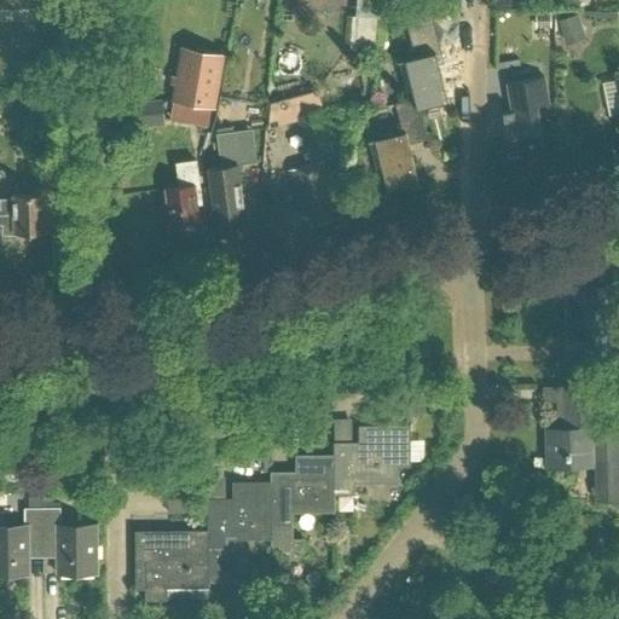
[(376,18),(353,17),(351,51),(375,52),(376,18)]
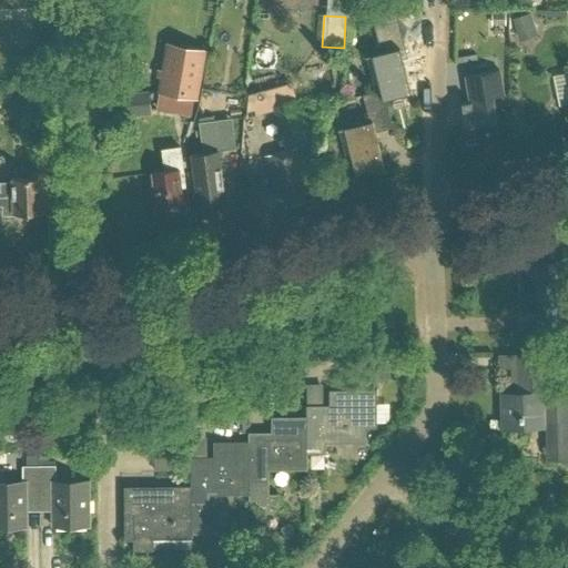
[(369,56),(378,92),(361,97),(367,122),(343,129),(354,174),(382,166),(374,133),(391,129),(383,101),(409,94),(401,60),(406,59),(396,21),(371,27),(377,53),(369,56)]
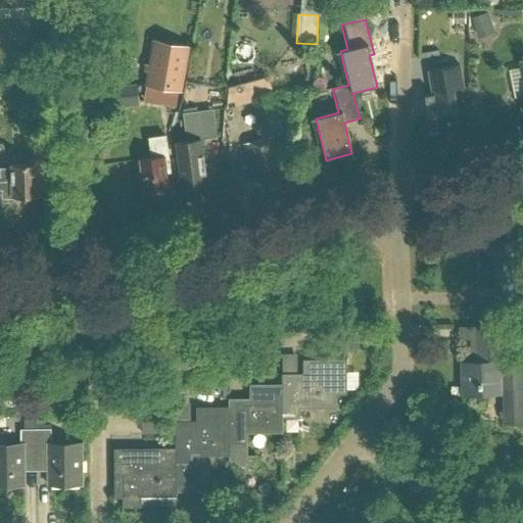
[(154,40),(146,86),(181,91),(189,46),(154,40)]
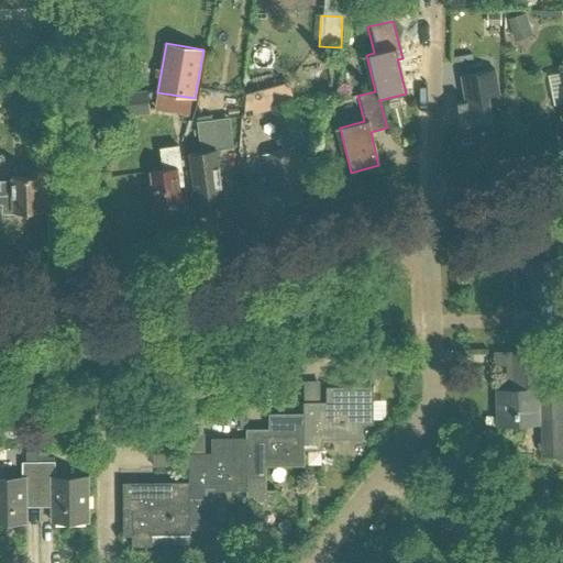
[(495,70),(462,76),(465,98),(455,100),(461,130),(456,131),(460,148),(496,142),(488,96),(499,94),(495,70)]
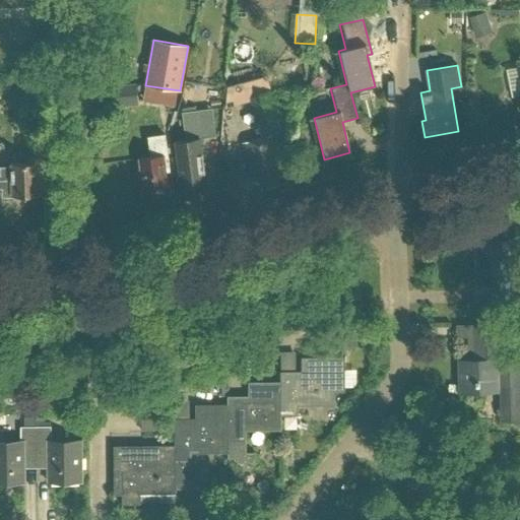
[(109,84),(112,103),(136,99),(134,81),(109,84)]
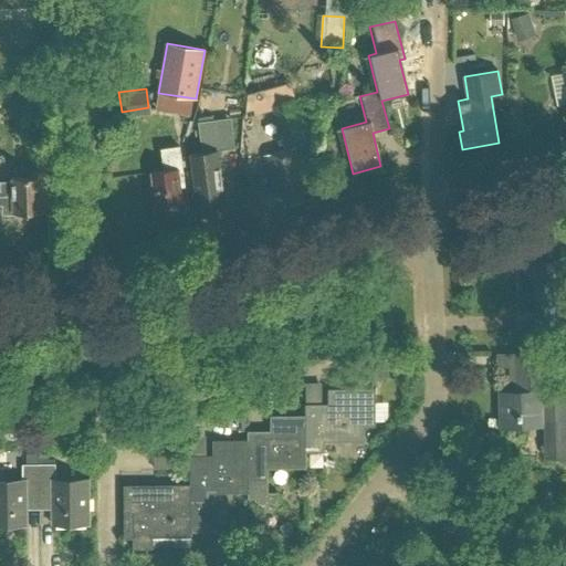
[(302,191),(311,189),(299,147),(307,144),(303,129),(304,129),(296,100),(272,106),(284,149),(263,155),(275,199),(282,197),(283,205),(304,199),(302,191)]
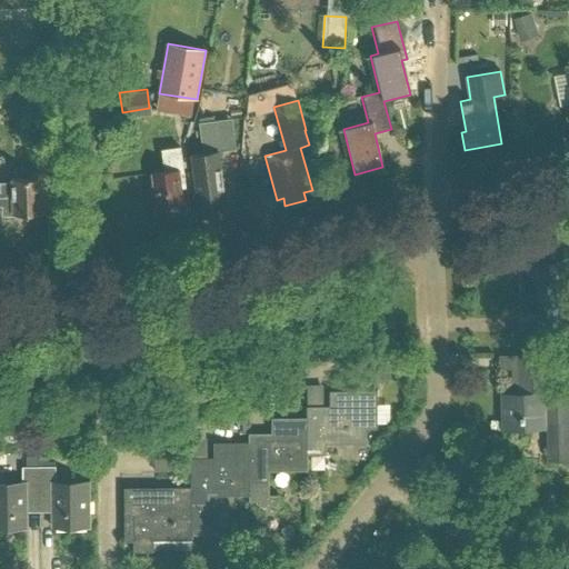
[(198,123),(202,155),(191,156),(198,206),(225,202),(215,121),(198,123)]
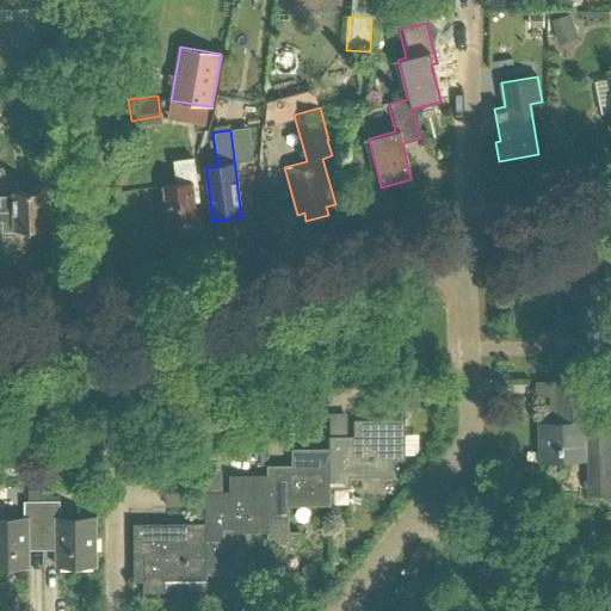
[(199,202),(195,167),(193,158),(173,160),(177,184),(164,186),(168,226),(196,222),(193,202),(199,202)]
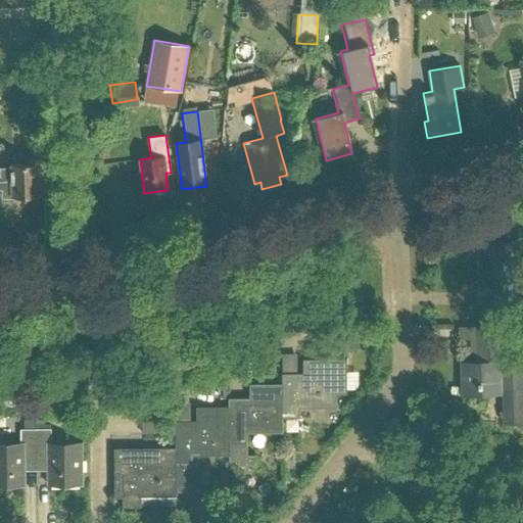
[(11,169),(1,169),(1,176),(2,189),(3,189),(3,197),(24,196),(26,199),(28,196),(39,196),(38,163),(36,158),(32,157),(28,160),(28,163),(11,163),(11,169)]
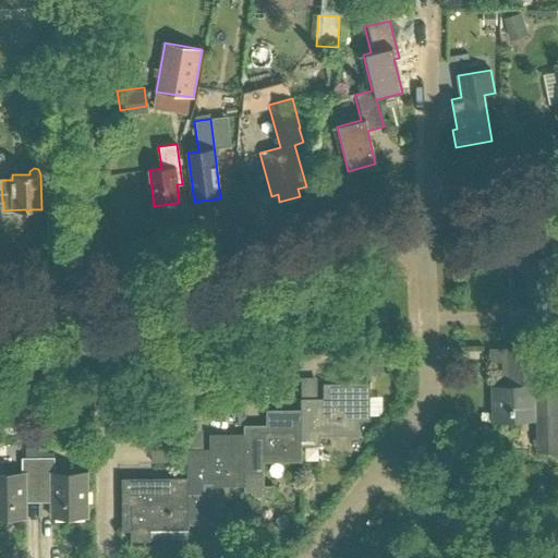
[(510,287),(510,308),(501,308),(501,328),(511,328),(511,330),(531,330),(531,336),(557,335),(557,303),(553,303),(552,258),(557,257),(557,240),(537,241),(537,256),(514,256),(514,286),(510,287)]
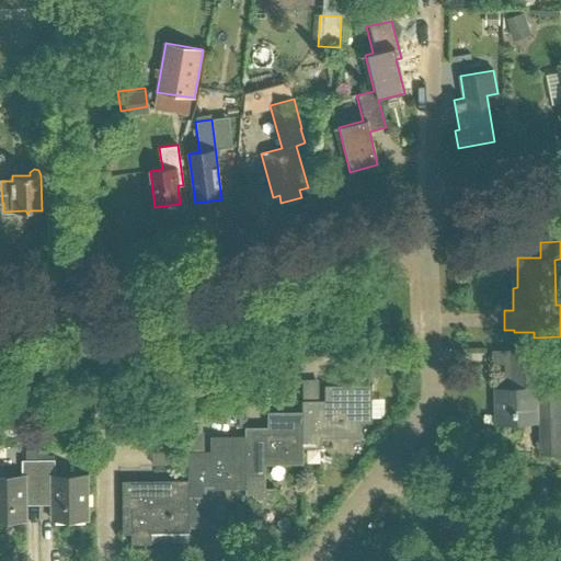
[(507,350),(508,388),(492,388),(493,424),(537,423),(538,455),(560,454),(558,373),(536,374),(535,348),(507,350)]
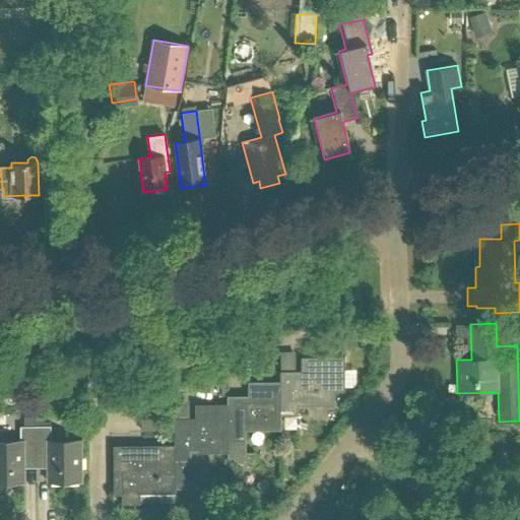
[(279,371),(279,381),(280,413),(299,413),(299,404),(334,403),(334,389),(344,389),(344,355),(301,355),(302,371),(279,371)]
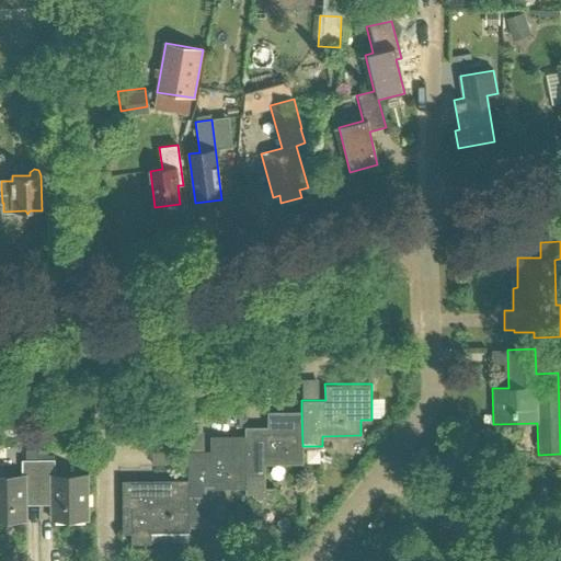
[(302,462),(302,446),(301,411),(267,411),(267,426),(245,427),(245,436),(245,473),(247,488),(247,492),(256,492),(256,497),(273,496),(273,487),(265,487),(265,462),(302,462)]
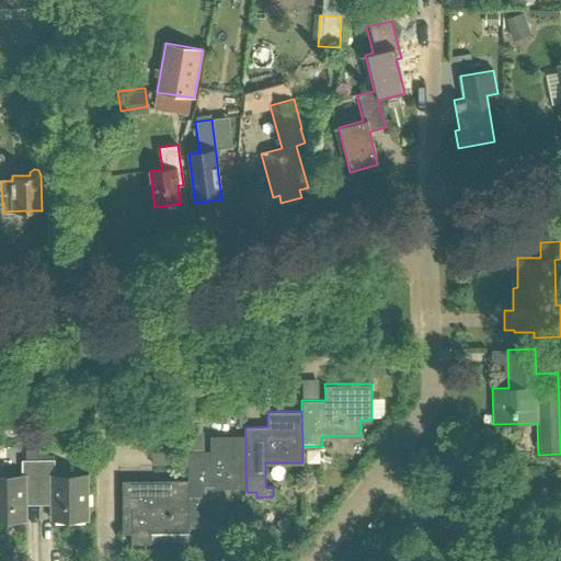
[(245,473),(245,436),(212,436),(212,453),(190,453),(190,481),(190,499),(191,525),(214,525),(213,488),(247,488),(245,473)]
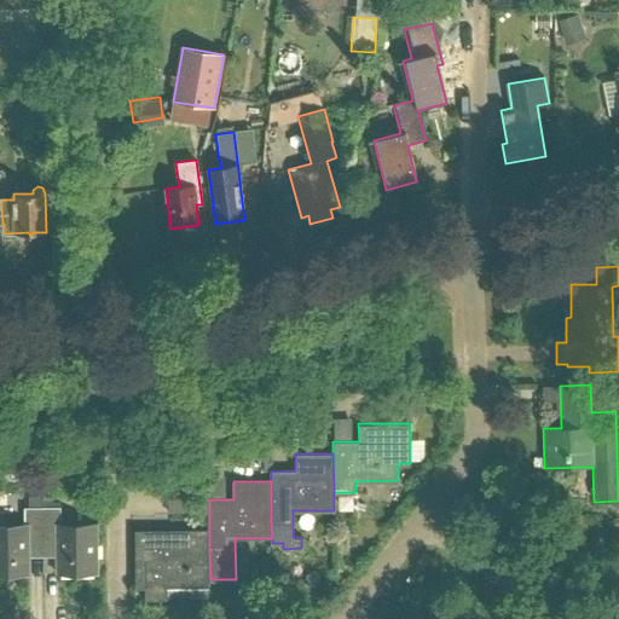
[(42,508),(24,508),(25,524),(0,524),(0,574),(29,574),(29,548),(42,548),(42,508)]
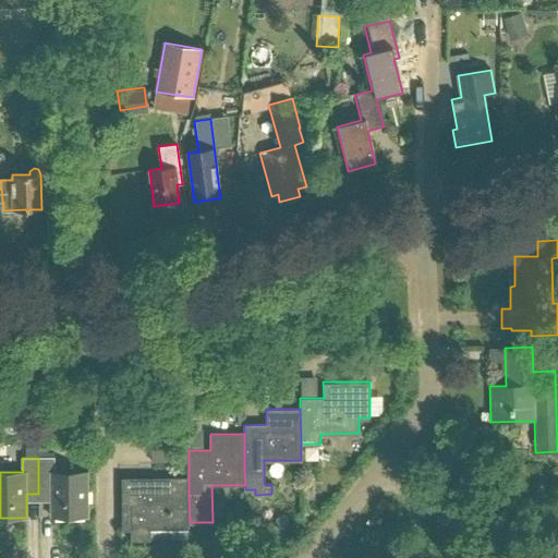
[(38,458),(38,494),(52,494),(52,518),(88,518),(88,471),(55,471),(55,458),(38,458)]
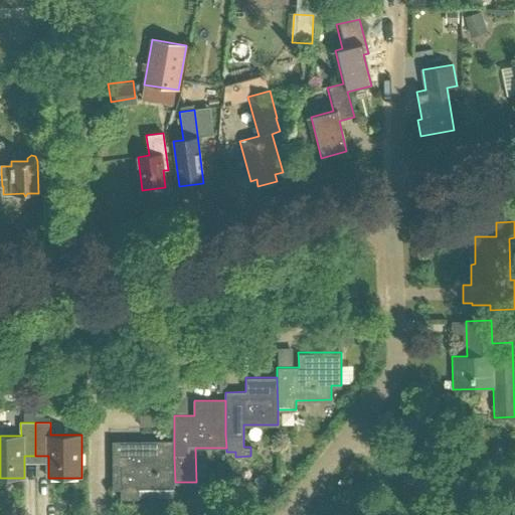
[(175,487),(175,482),(174,458),(174,442),(113,442),(114,491),(122,491),(122,498),(141,498),(141,487),(175,487)]
